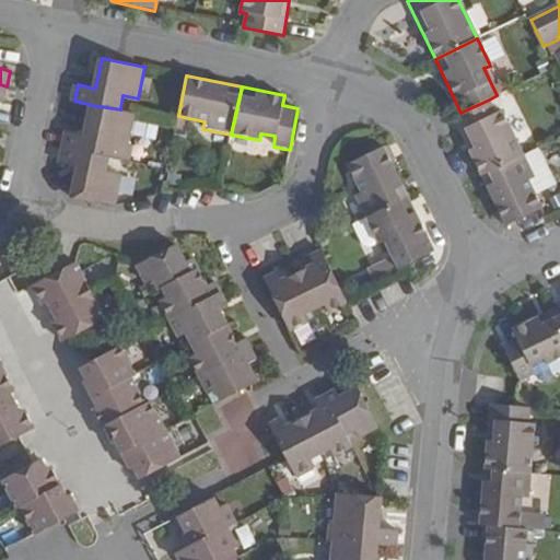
[(489,100),(461,113),(452,117),(480,176),(521,156),(501,115),(497,117),(489,100)]
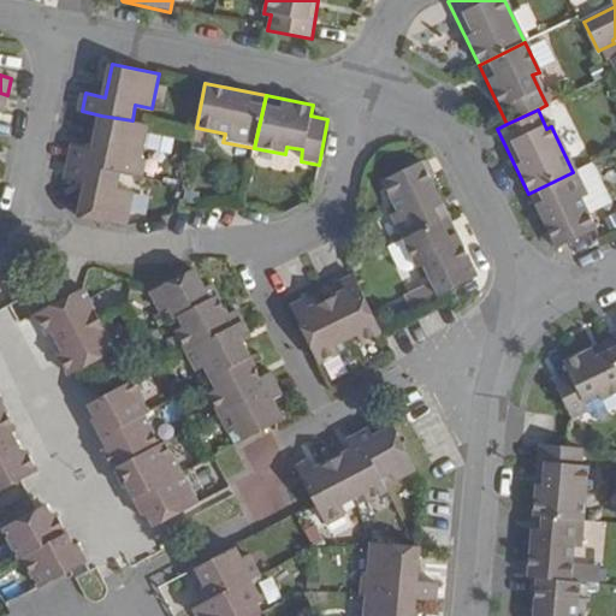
[(75,144),(71,161),(122,172),(143,177),(147,159),(141,158),(149,124),(132,120),(101,116),(95,149),(75,144)]
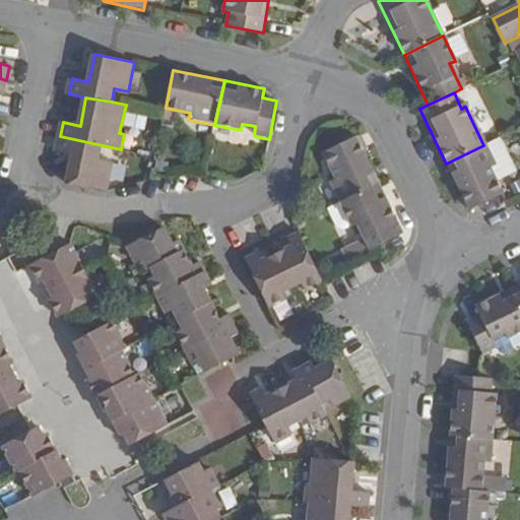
[(74,155),(68,184),(108,191),(114,161),(100,159),(103,145),(60,136),(56,151),(74,155)]
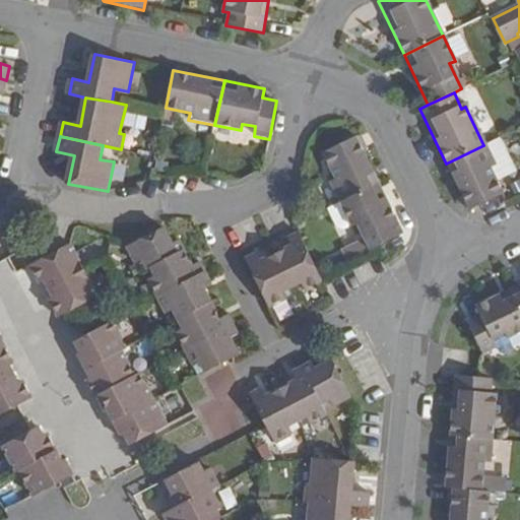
[(379,187),(354,137),(321,154),(333,180),(328,183),(339,206),(379,187)]
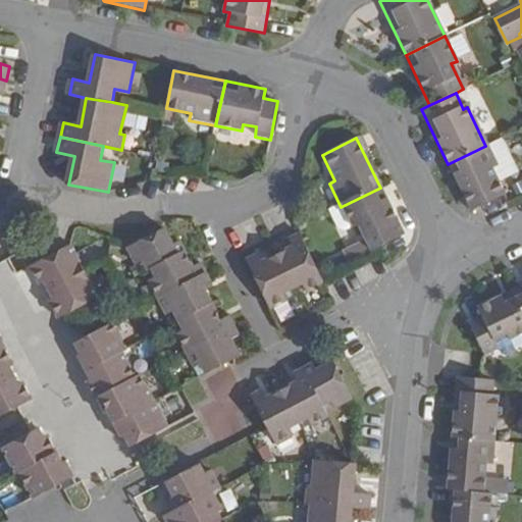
[(492,171),(497,181),(515,171),(499,138),(485,146),(497,168),(492,171)]
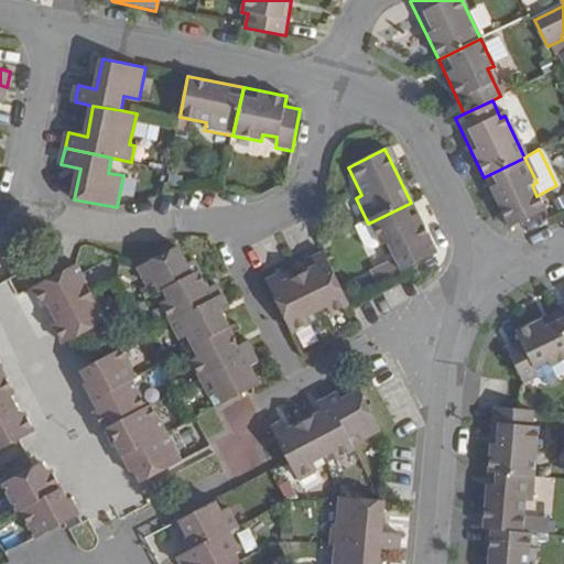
[(509,229),(521,223),(544,213),(537,196),(532,185),(537,182),(524,158),(484,177),(509,229)]
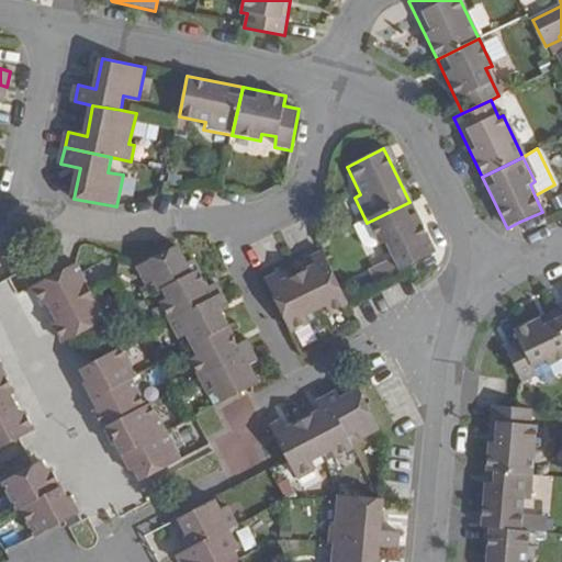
[(398,272),(408,268),(435,255),(409,202),(367,223),(379,246),(384,244),(394,263),(398,272)]
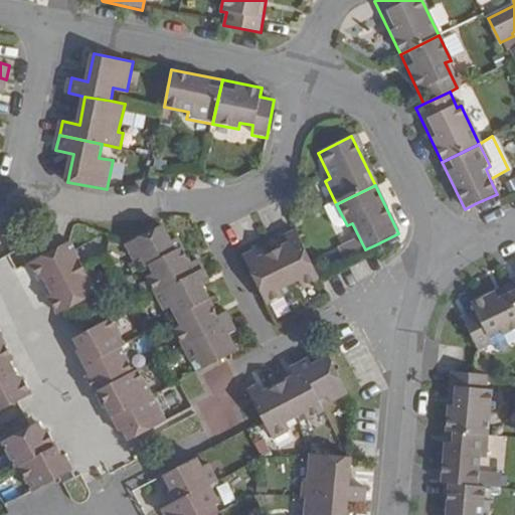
[(347,225),(336,204),(323,210),(332,227),(338,230),(347,225)]
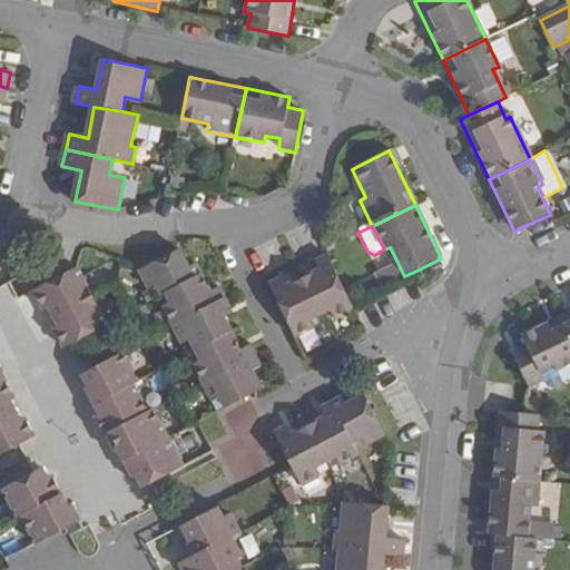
[(164,292),(200,273),(194,262),(187,266),(178,248),(139,269),(148,287),(156,284),(161,293),(164,292)]
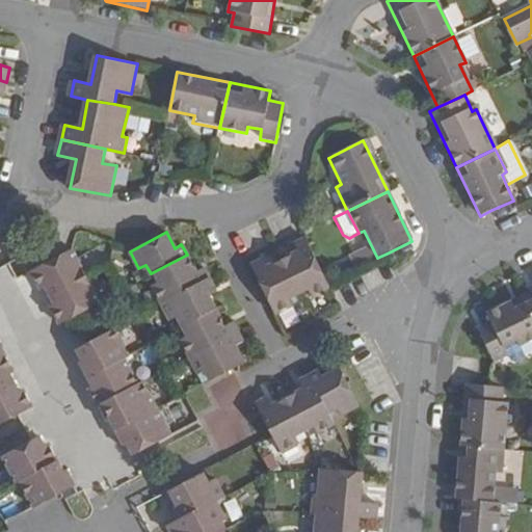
[(328,285),(326,282),(303,235),(293,241),(296,248),(280,257),(298,291),(307,286),(310,292),(328,285)]
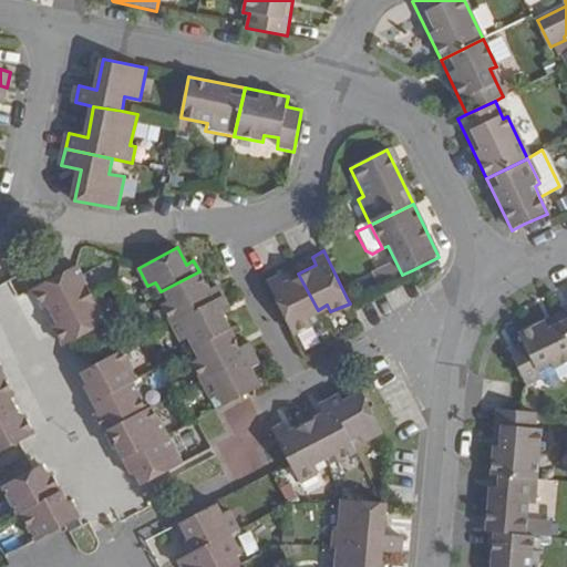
[(45,299),(53,312),(90,292),(75,265),(33,287),(40,301),(45,299)]
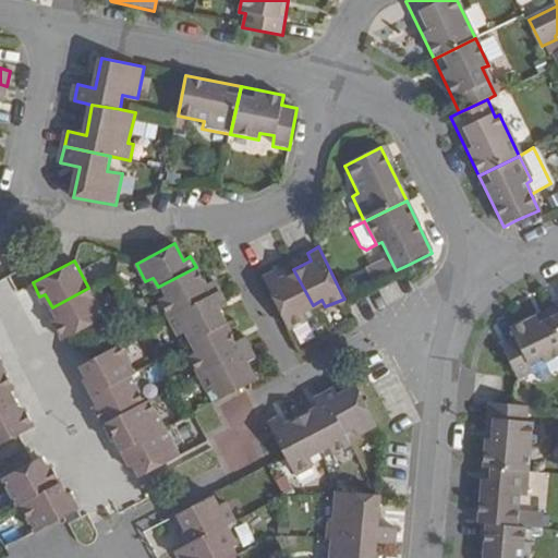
[(391,262),(378,268),(383,277),(396,270),(391,262)]
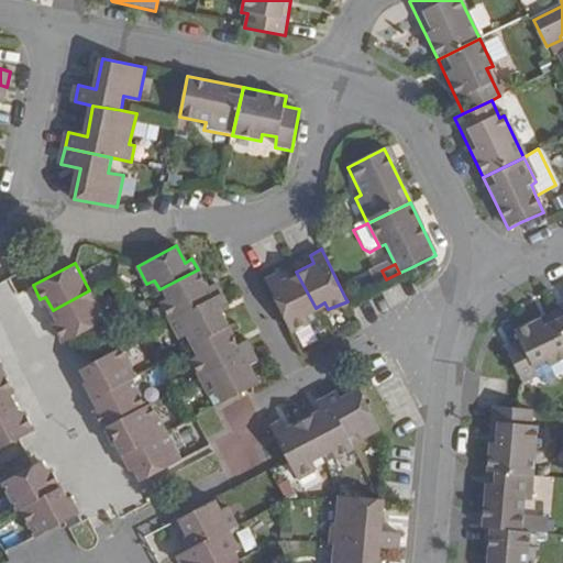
[(159,301),(169,320),(220,294),(214,284),(207,288),(198,269),(162,288),(167,298),(159,301)]
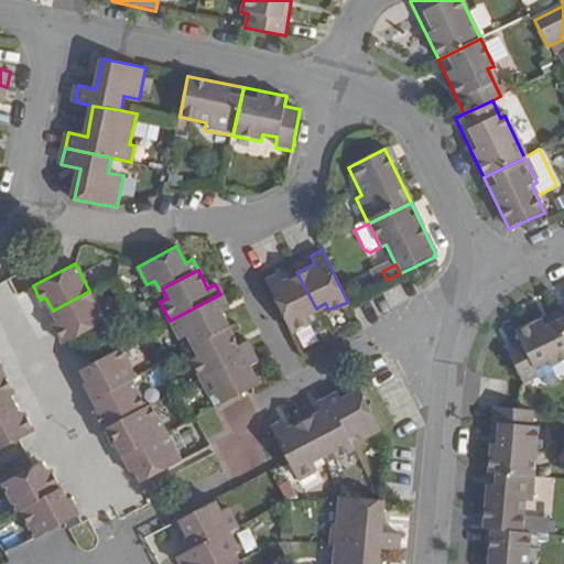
[(306,313),(316,308),(296,272),(280,282),(275,273),(264,280),(291,332),(310,321),(306,313)]
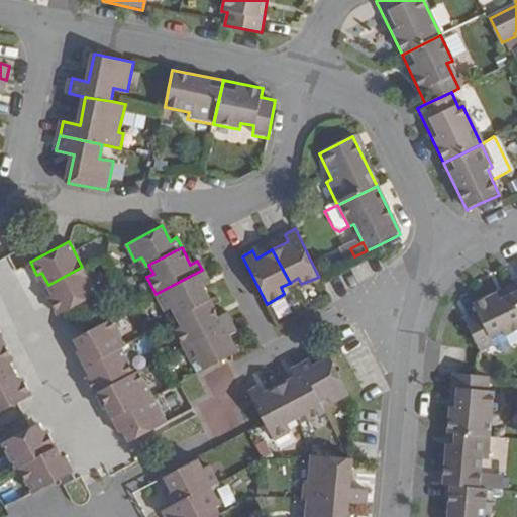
[(0,282),(16,277),(8,257),(0,261),(0,282)]
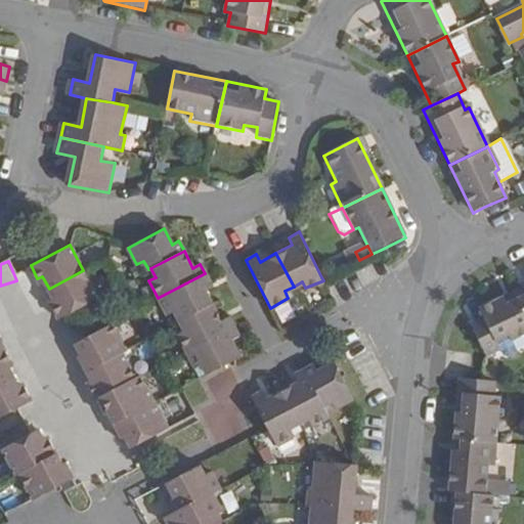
[(523,263),(514,267),(518,280),(523,278),(523,263)]
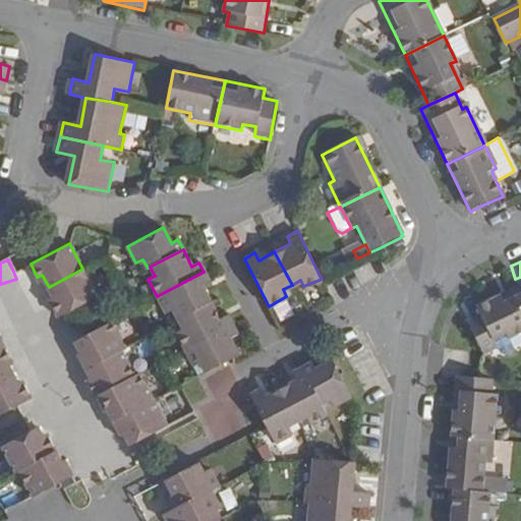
[(82,269),(49,287),(58,304),(53,306),(58,316),(97,296),(82,269)]
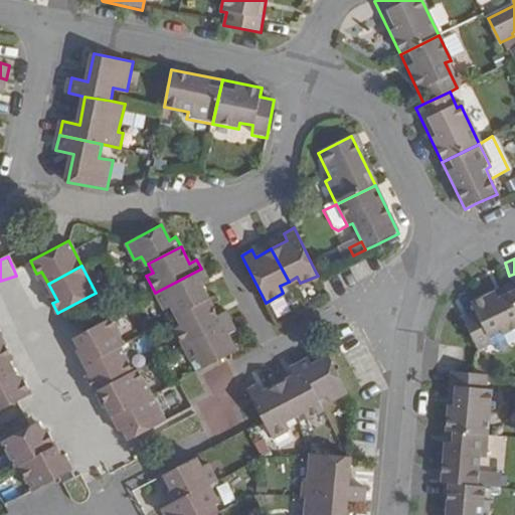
[(170,306),(176,316),(208,299),(199,282),(206,279),(201,269),(155,293),(164,309),(170,306)]
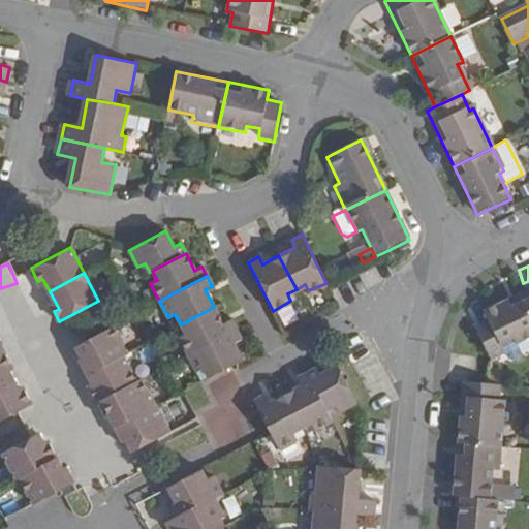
[(487,322),(475,329),(491,363),(503,356),(499,347),(512,341),(515,347),(528,339),(528,309),(522,296),(483,314),(487,322)]
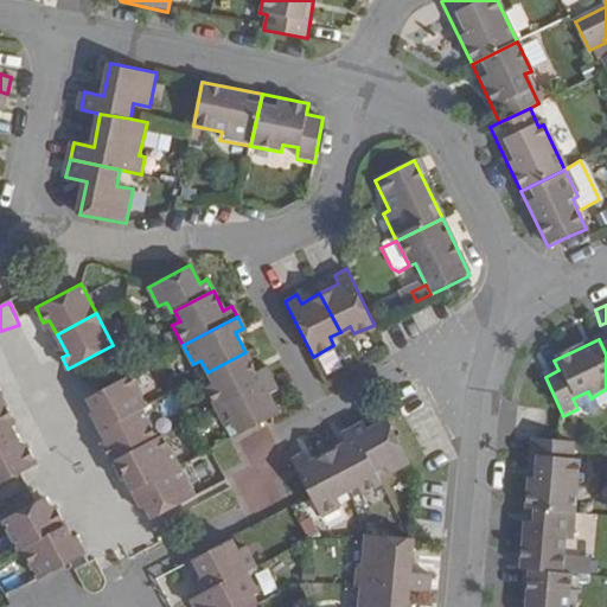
[(205,387),(215,407),(270,378),(266,369),(256,374),(246,352),(208,372),(212,383),(205,387)]
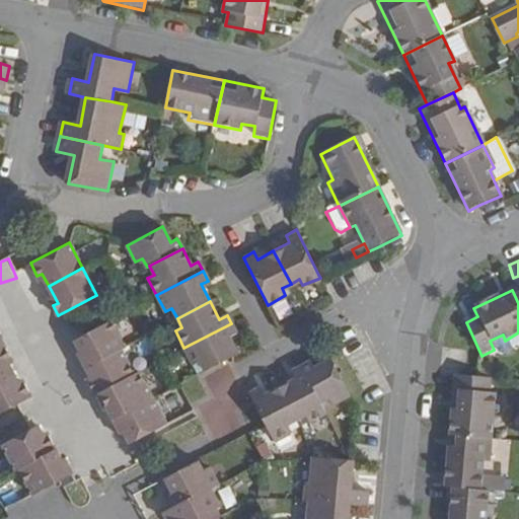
[(85,367),(120,349),(125,347),(110,321),(74,340),(80,351),(77,353),(85,367)]
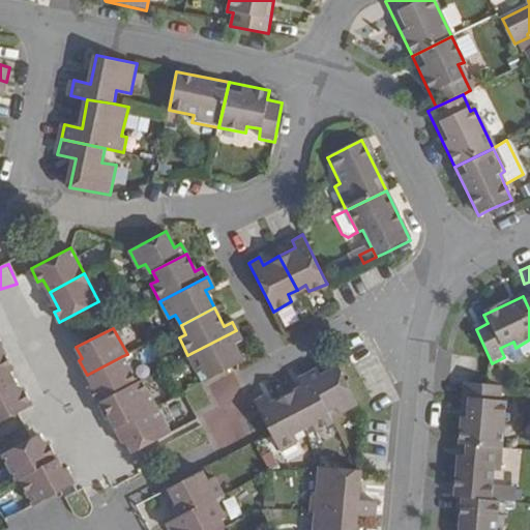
[(204,370),(209,378),(234,364),(241,360),(234,346),(241,342),(236,330),(187,355),(197,373),(204,370)]
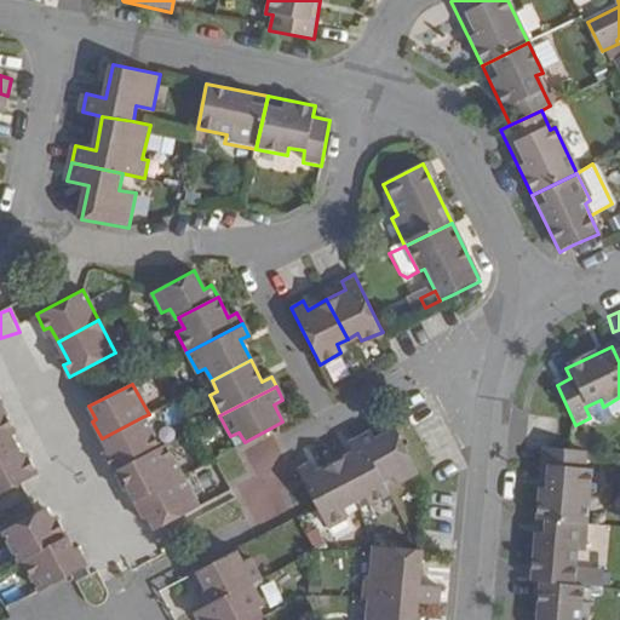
[(3,411),(0,412),(0,451),(15,445),(6,430),(11,426),(3,411)]
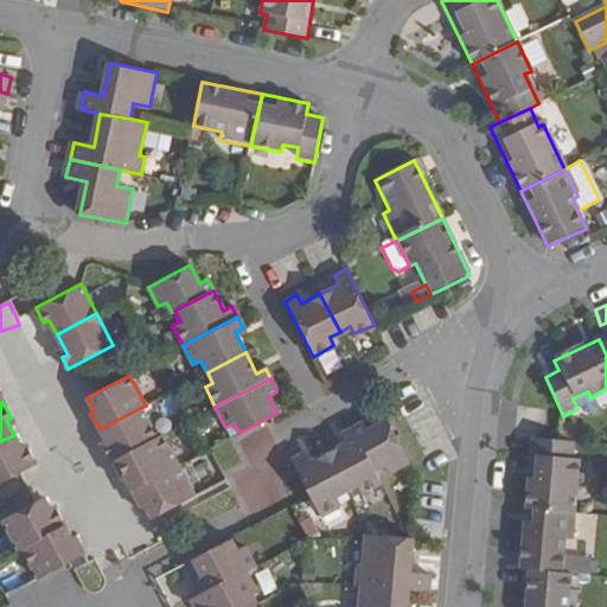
[(110,462),(157,439),(140,408),(100,429),(107,443),(102,447),(110,462)]
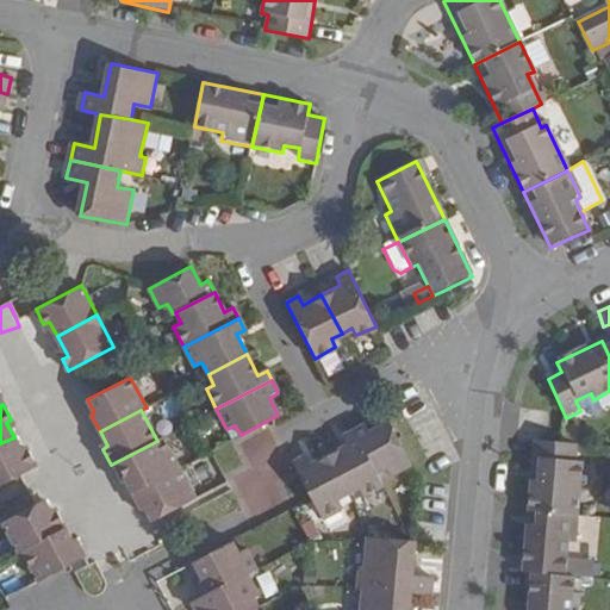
[(363,424),(353,430),(377,474),(387,470),(390,475),(410,465),(387,422),(368,433),(363,424)]
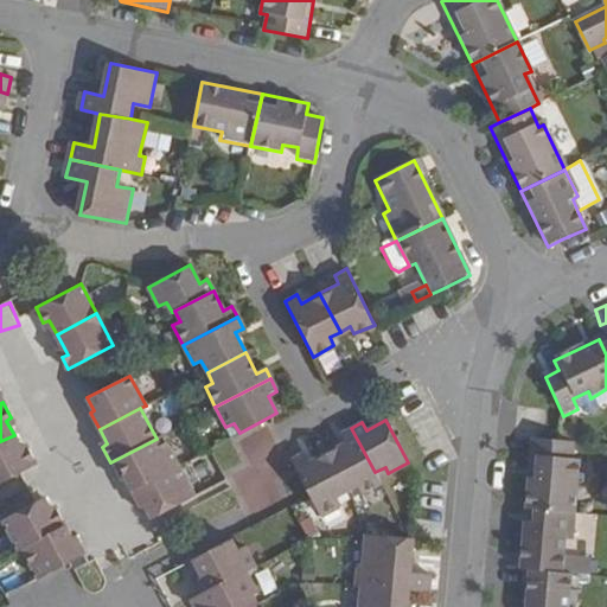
[(344,442),(325,452),(345,491),(357,485),(360,492),(379,483),(375,472),(351,428),(339,434),(344,442)]
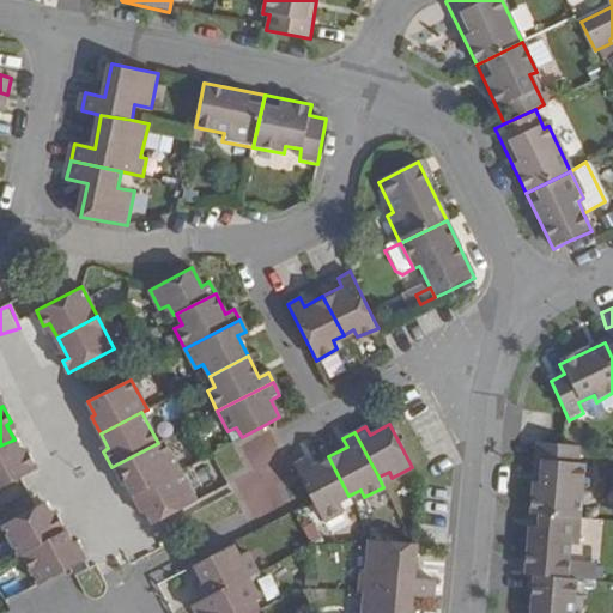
[(14,439),(0,445),(0,486),(35,468),(28,453),(22,455),(14,439)]
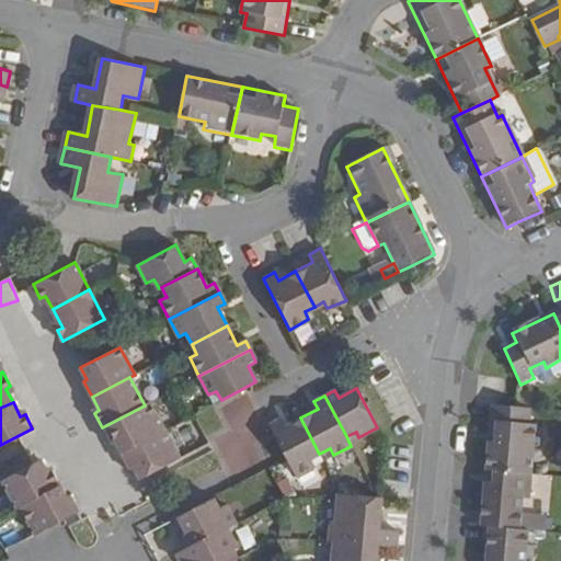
[(121,453),(163,430),(149,402),(145,405),(102,427),(111,445),(115,442),(121,453)]
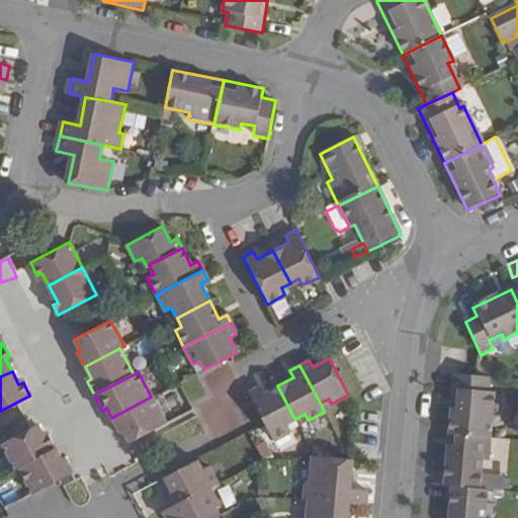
[(447,434),(491,438),(494,394),(488,393),(490,377),(479,377),(452,374),(447,434)]
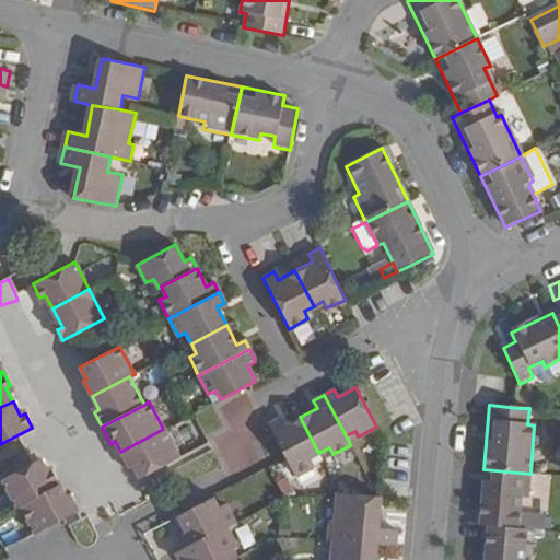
[(279,419),(268,424),(273,436),(294,475),(313,465),(310,458),(318,453),(300,417),(282,427),(279,419)]
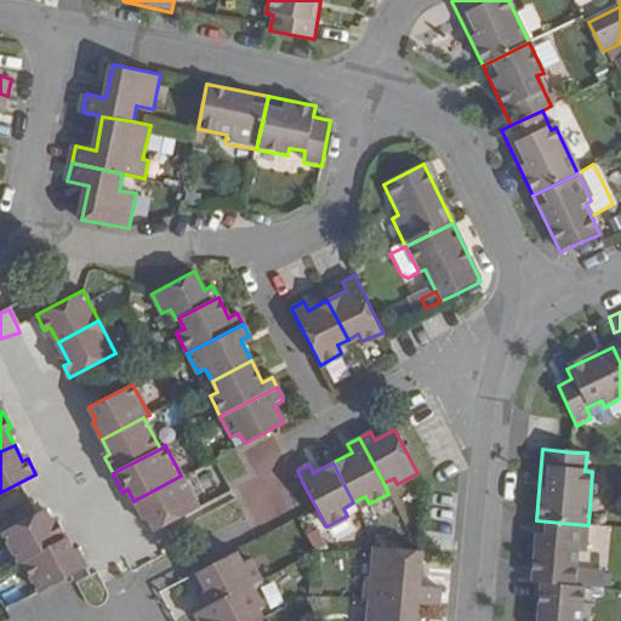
[(198,508),(181,476),(134,501),(143,519),(148,517),(155,530),(198,508)]
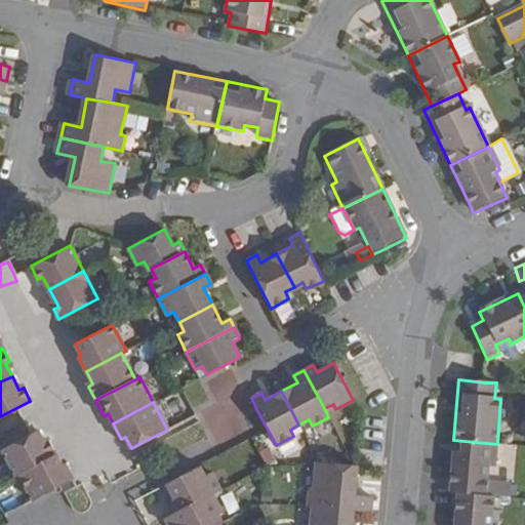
[(17,474),(54,455),(48,442),(43,445),(37,431),(1,449),(14,476),(17,474)]
